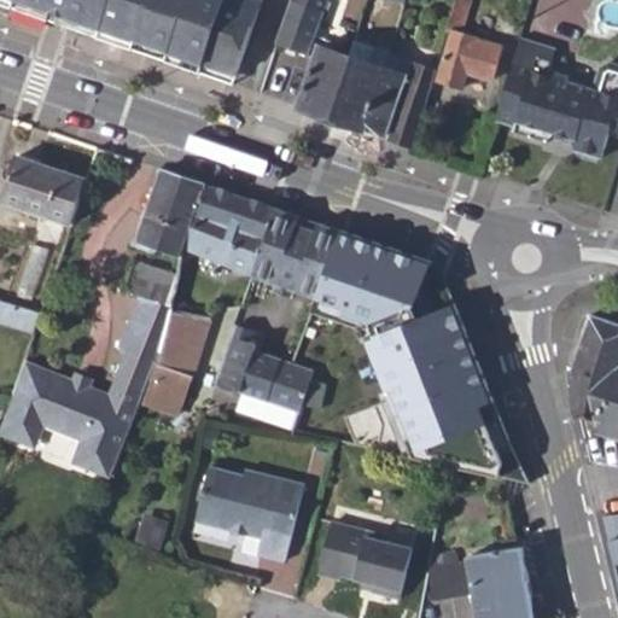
[(47,21),(50,12),(15,0),(12,9),(47,21)]
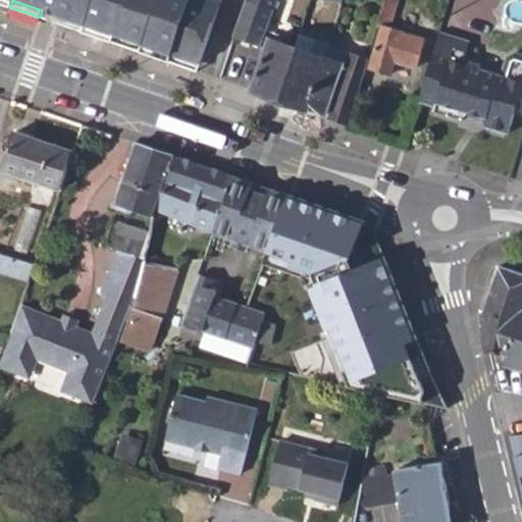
[(12,0),(42,10),(56,15),(94,29),(114,35),(143,45),(172,55),(199,64),(221,0),(12,0)]
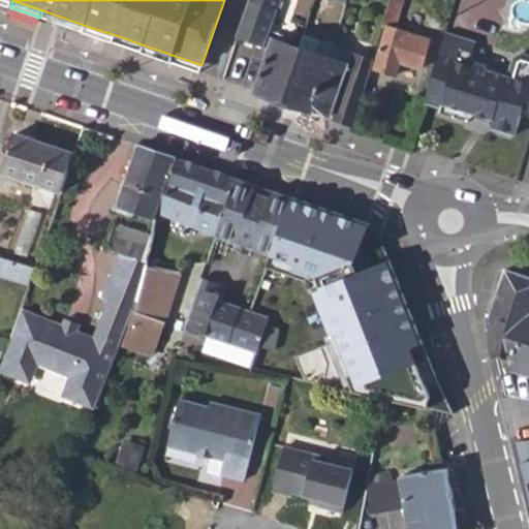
[(268,49),(285,0),(249,0),(237,37),(268,49)]
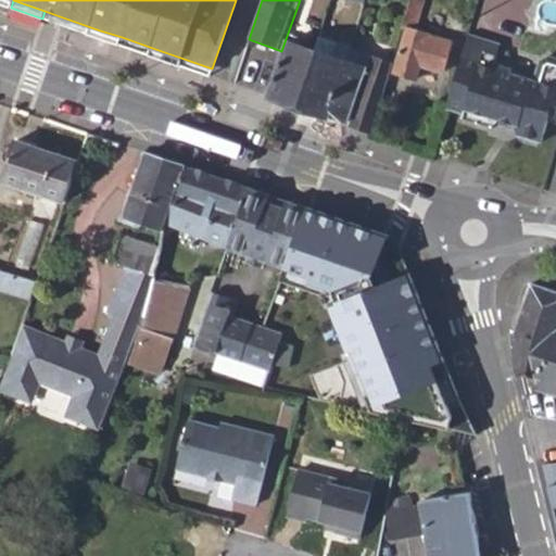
[(405,28),(392,72),(416,79),(420,66),(443,73),(452,41),(416,29),(424,0),(408,0),(402,27),(405,28)]
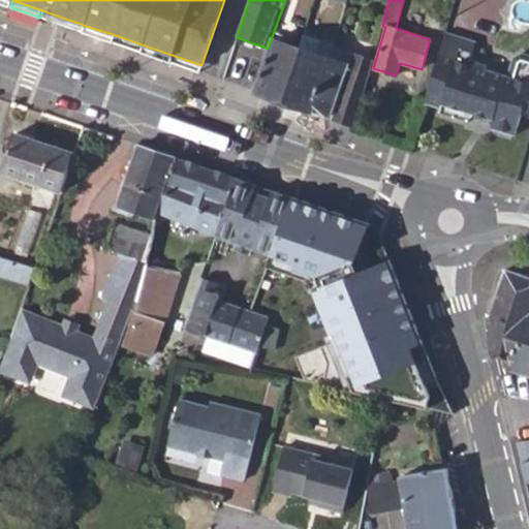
[(55,23),(57,16),(42,10),(40,18),(55,23)]
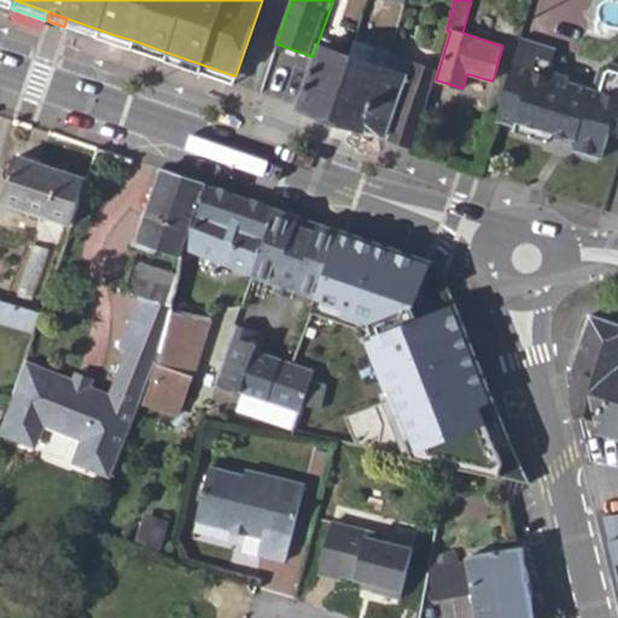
[(109,41),(111,34),(66,18),(64,27),(109,41)]
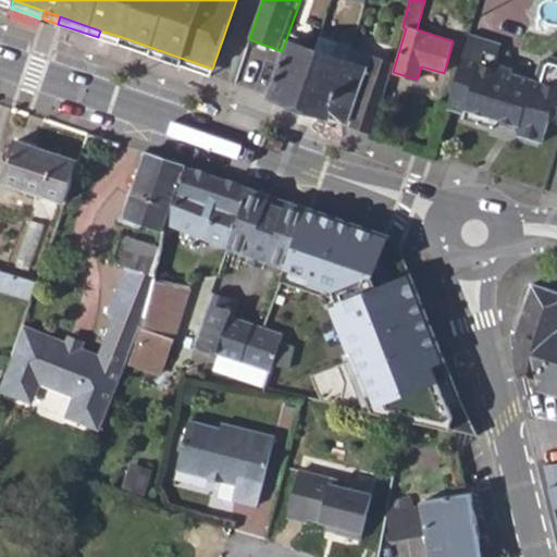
[(119,45),(122,37),(100,31),(98,37),(119,45)]
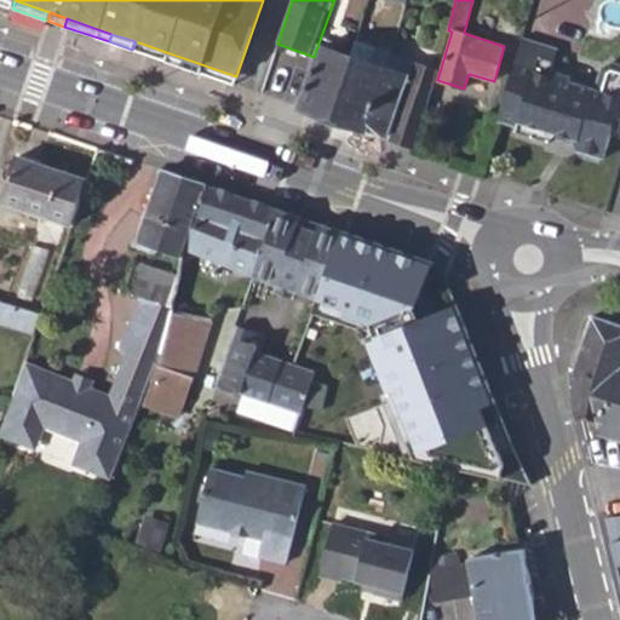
[(517,127),(533,132),(532,138),(550,143),(561,135),(575,138),(580,153),(600,159),(607,137),(608,132),(619,125),(619,124),(619,70),(612,68),(606,73),(598,93),(556,80),(550,69),(551,62),(541,59),(546,46),(523,38),(498,121),(517,127)]
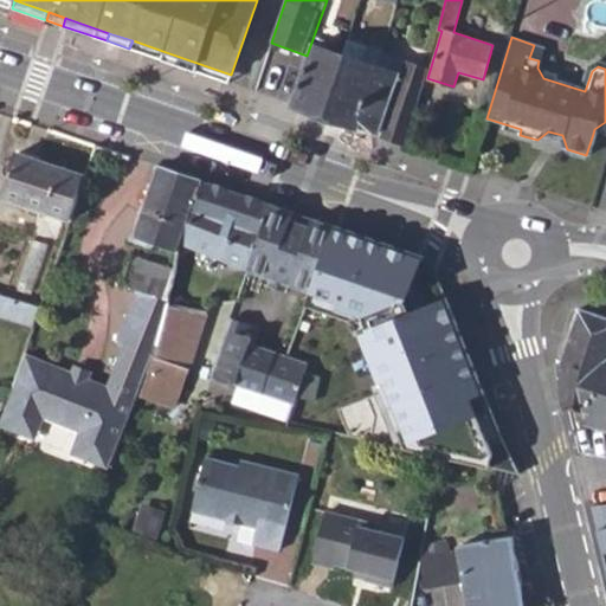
[(349,56),(362,60),(368,45),(350,39),(346,55),(349,56)]
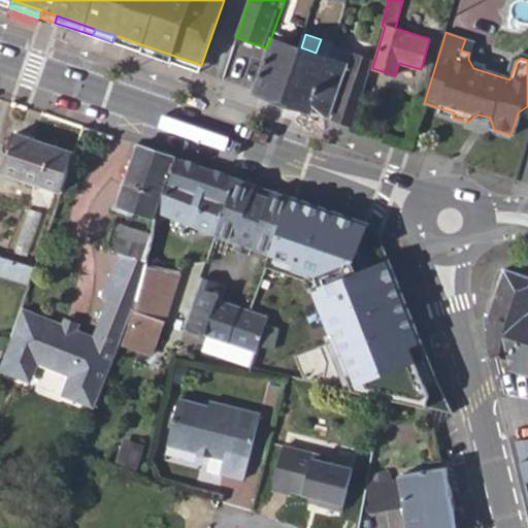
[(141,53),(144,45),(116,35),(112,42),(141,53)]
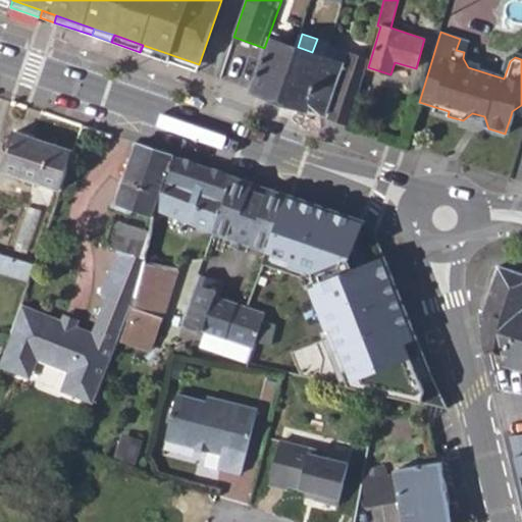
[(264,98),(282,104),(301,48),(298,47),(281,42),(273,39),(253,93),(264,98)]
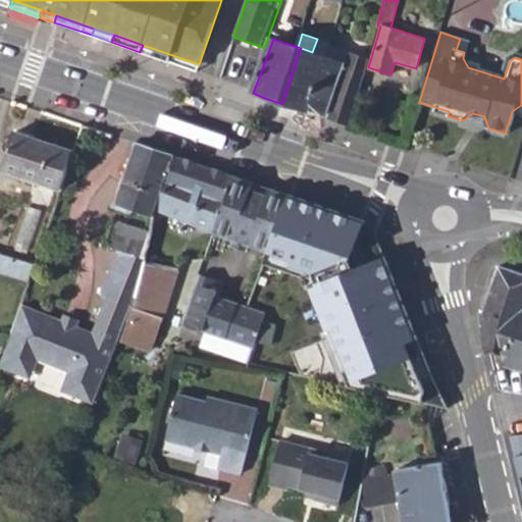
[(309,113),(310,110),(325,57),(329,45),(329,43),(317,39),(312,52),(301,48),(282,104),(309,113)]
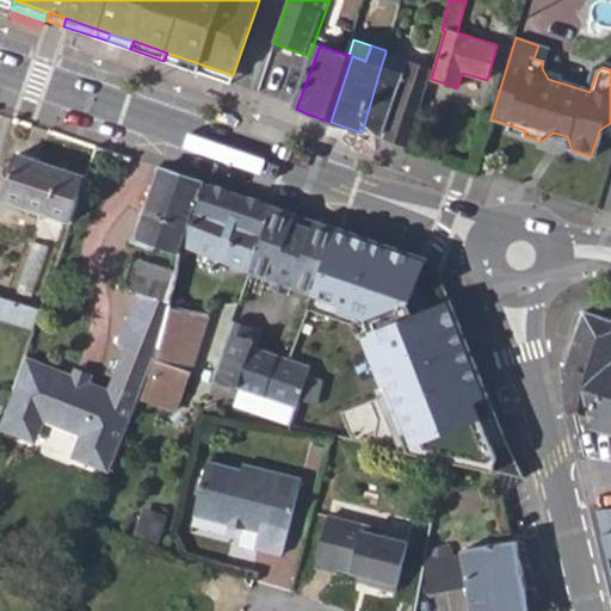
[(543,61),(548,48),(538,45),(534,59),(543,61)]
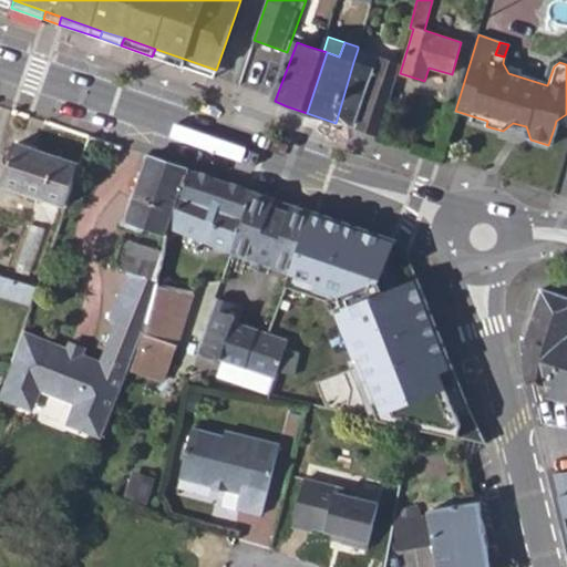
[(184,68),(187,60),(155,49),(152,57),(184,68)]
